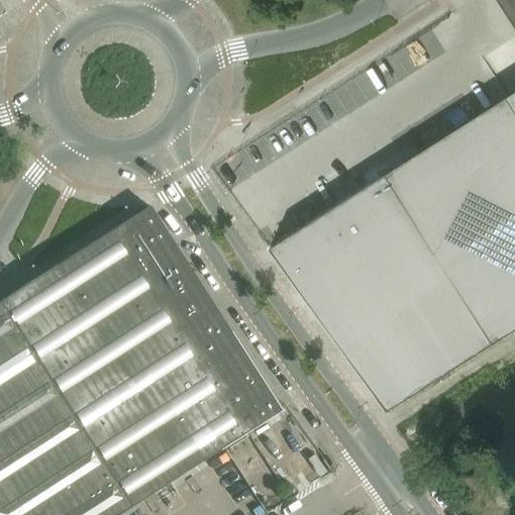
[(498,0),(514,25),(514,0),(498,0)]
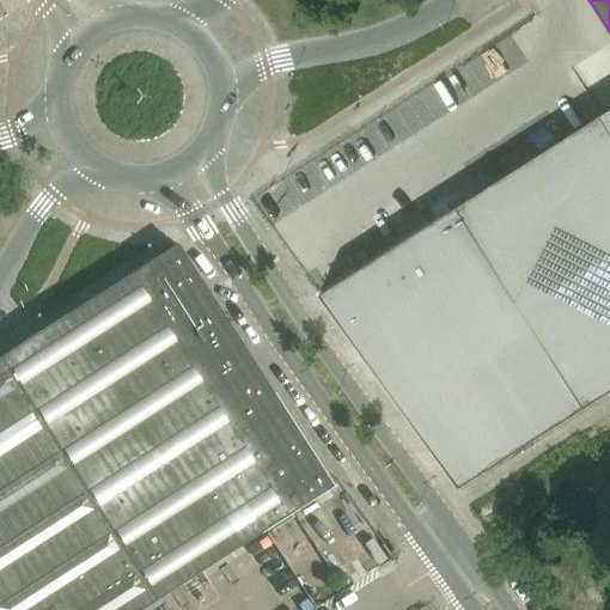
[(609,108),(602,114),(319,293),(459,486),(609,390),(609,108)]
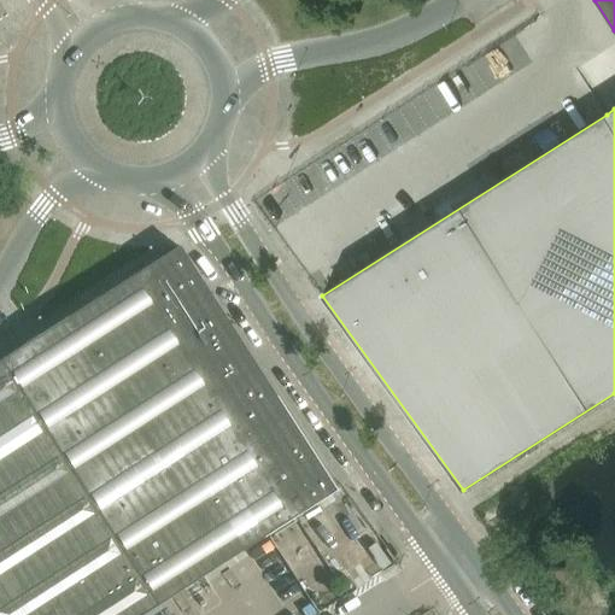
[(180,245),(3,358),(158,605),(159,604),(160,607),(337,490),(180,245)]
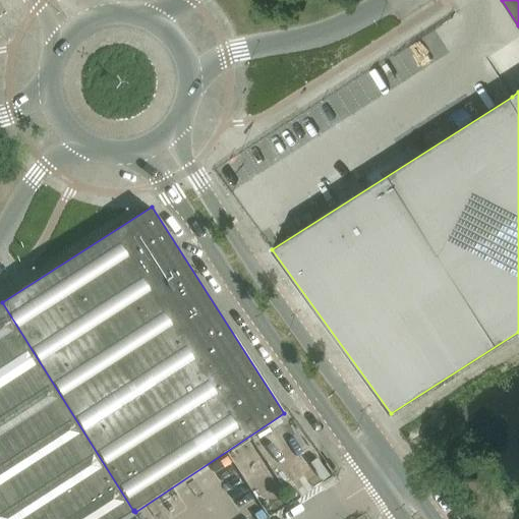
[(2,302),(0,303),(0,518),(119,518),(133,511),(2,302)]
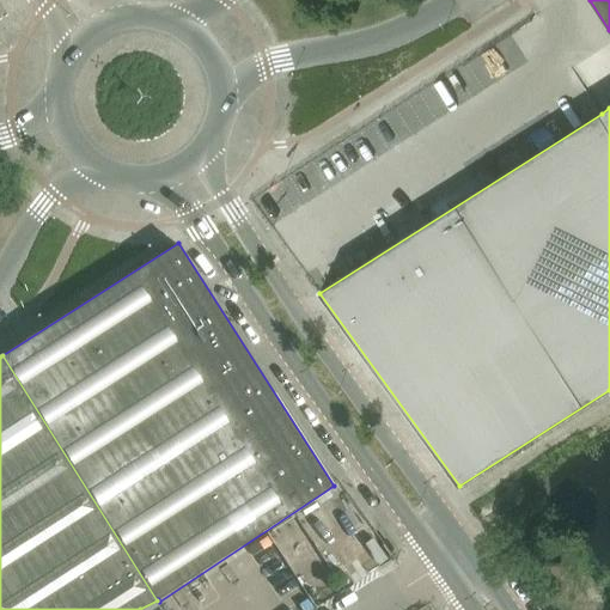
[(609,506),(602,495),(578,512),(609,557),(609,506)]
